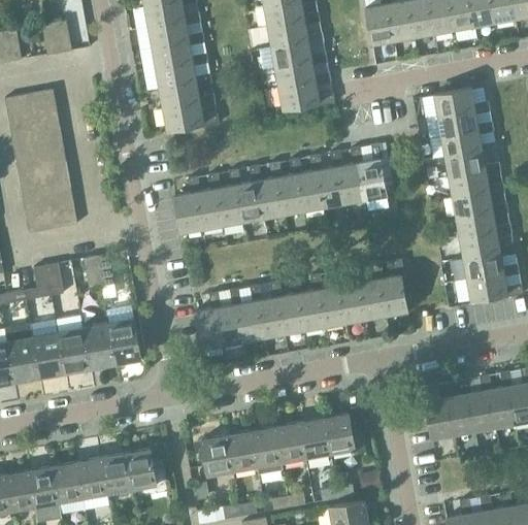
[(142,0),(144,8),(183,2),(184,6),(197,3),(196,0),(142,0)]
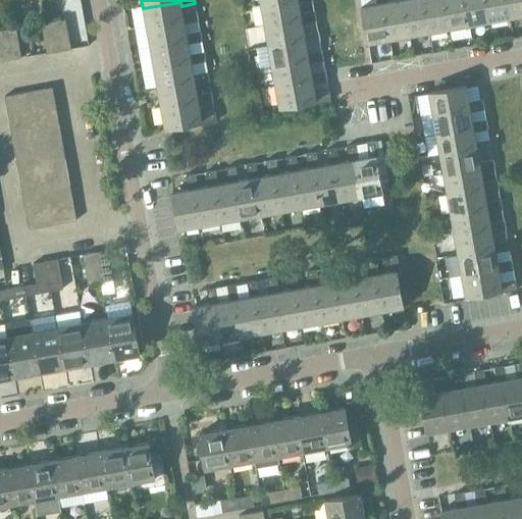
[(382,5),(387,4),(385,0),(376,0),(377,6),(363,8),(362,8),(368,46),(371,46),(371,45),(388,42),(382,5)]
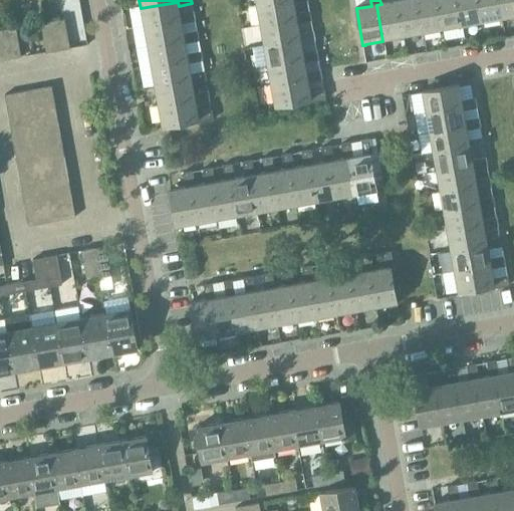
[(391,0),(392,2),(381,4),(376,5),(382,41),(403,37),(397,1),(401,0),(391,0)]
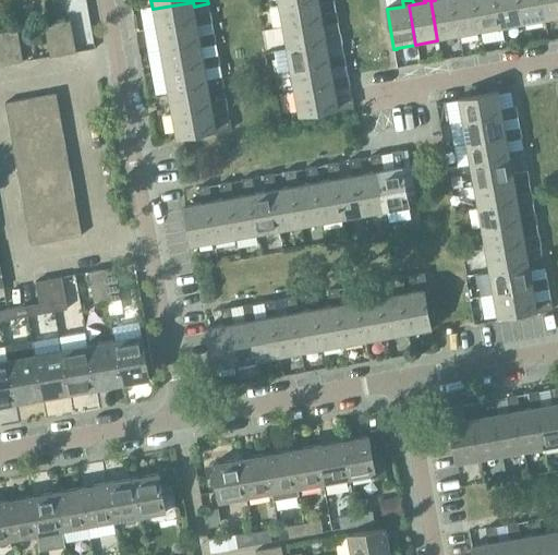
[(437,0),(435,0),(431,1),(437,40),(459,37),(451,0),(437,0)]
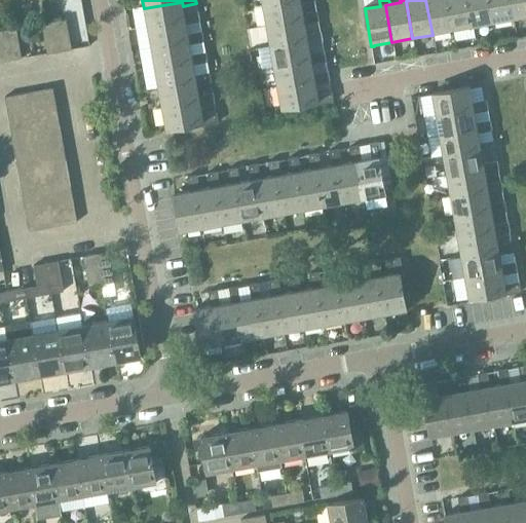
[(425,0),(433,35),(453,31),(447,0),(425,0)]
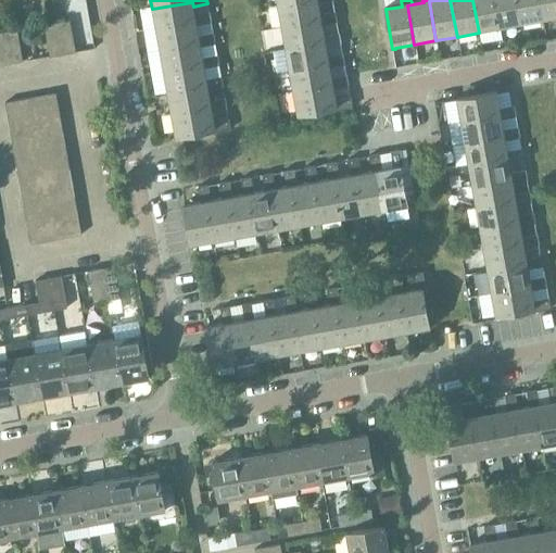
[(472,0),(479,33),(501,29),(494,0),(472,0)]
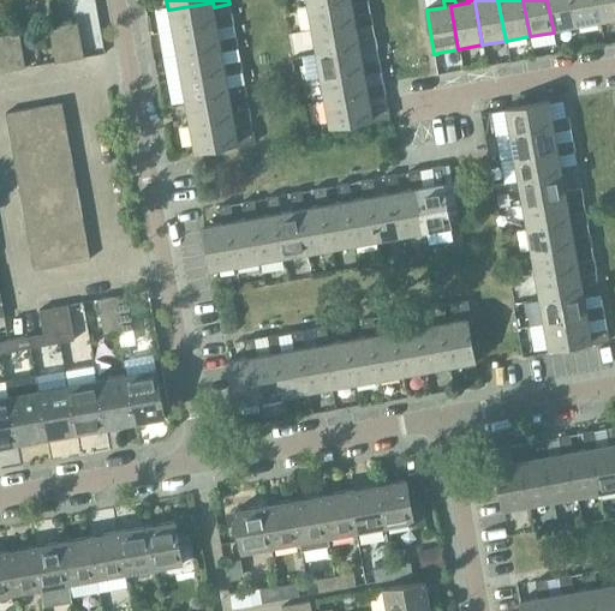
[(547,0),(554,33),(578,28),(572,0),(547,0)]
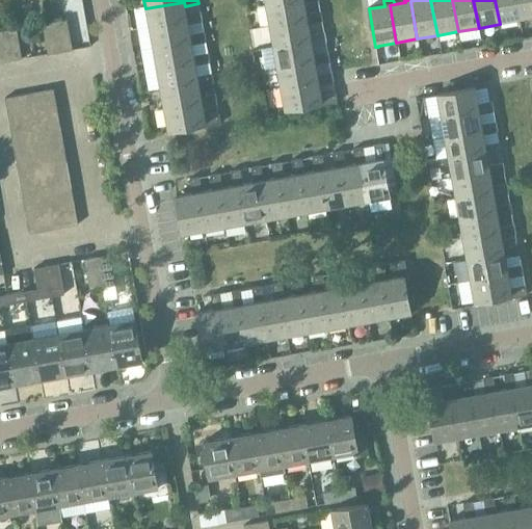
[(495,0),(500,24),(521,21),(516,0),(495,0)]
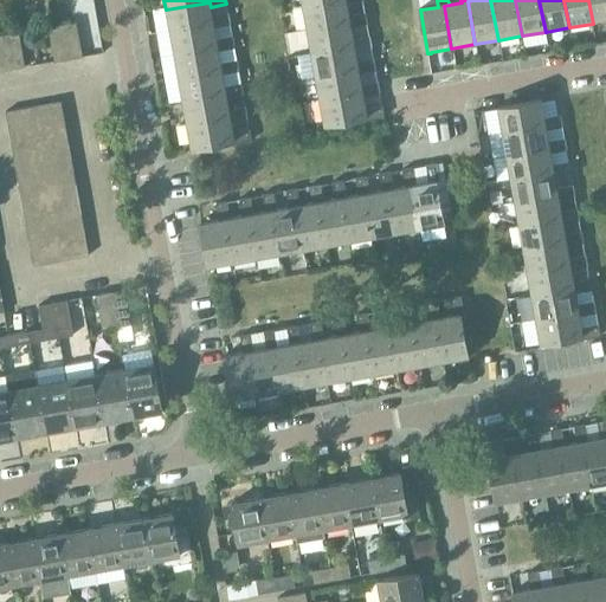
[(605,0),(588,0),(593,24),(605,20),(605,0)]
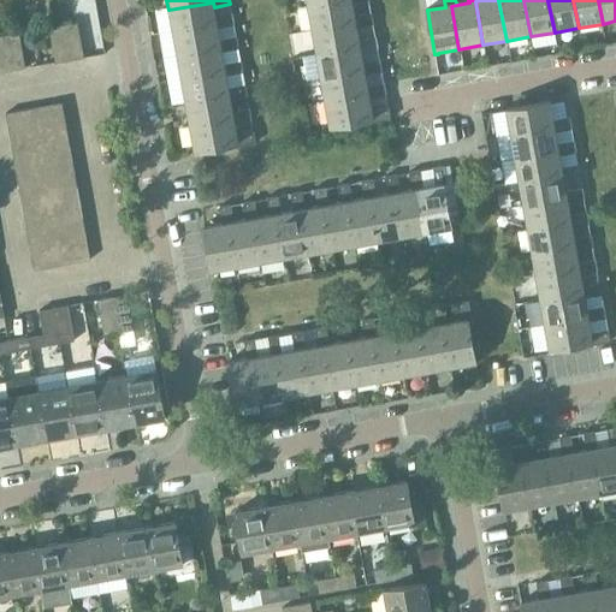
[(308,10),(313,34),(356,25),(357,30),(374,28),(372,16),(355,19),(353,6),(353,1),(308,10)]
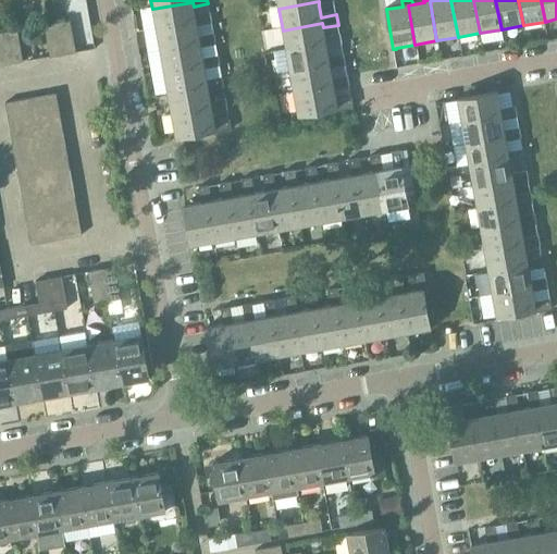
[(152,9),(157,31),(196,24),(197,28),(212,25),(210,15),(195,17),(194,7),(193,2),(152,9)]
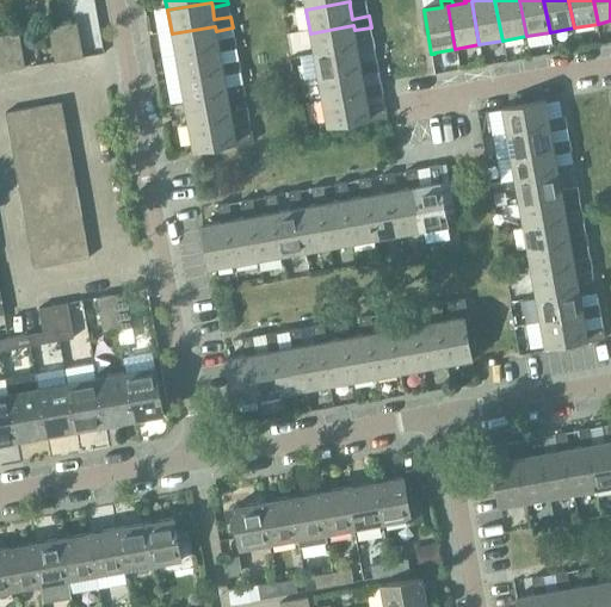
[(78,25),(63,28),(69,63),(84,61),(78,25)]
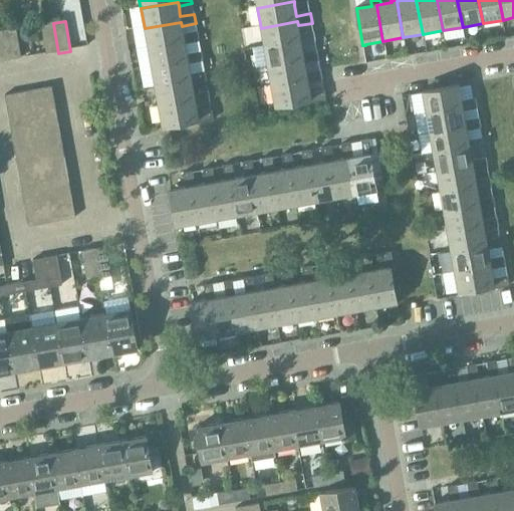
[(261,28),(265,48),(301,41),(301,45),(315,42),(314,33),(300,36),(298,25),(297,21),(261,28)]
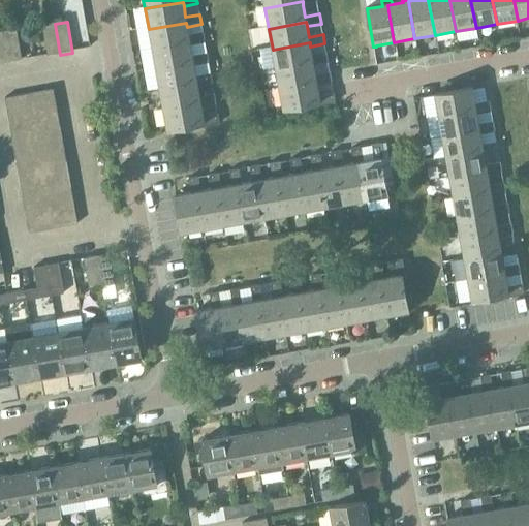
[(149,29),(152,50),(190,43),(191,47),(205,44),(204,35),(189,37),(187,27),(186,23),(149,29)]
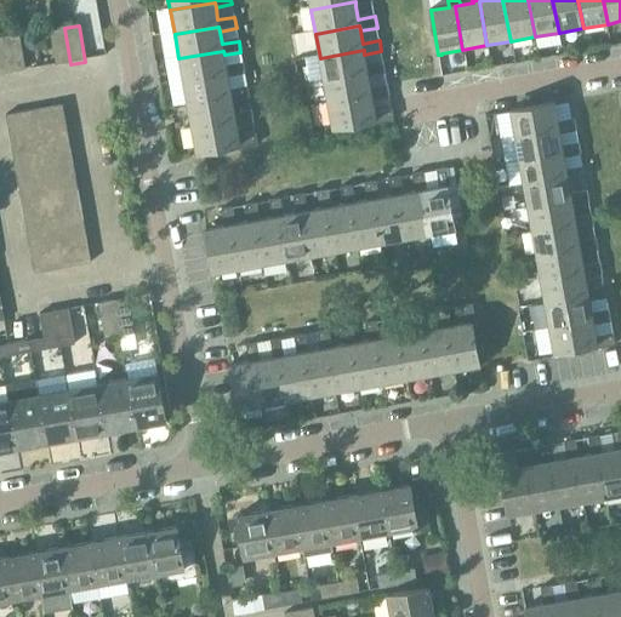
[(70,64),(64,28),(50,30),(56,67),(70,64)]
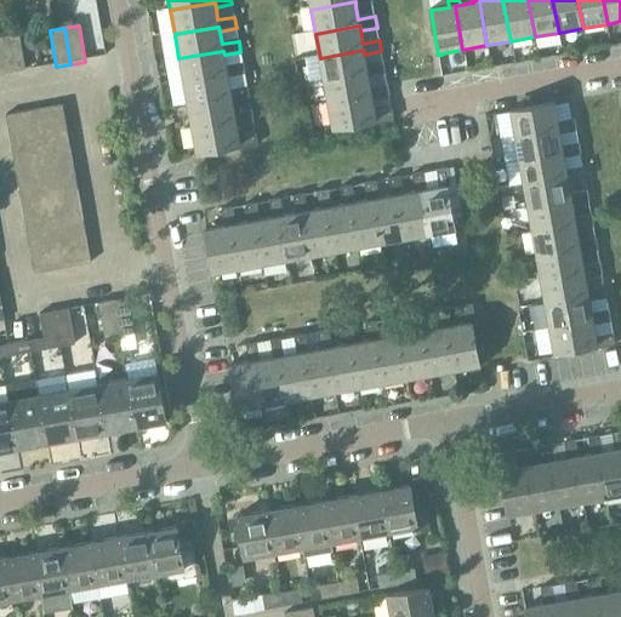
[(20,36),(5,39),(11,75),(26,72),(20,36)]
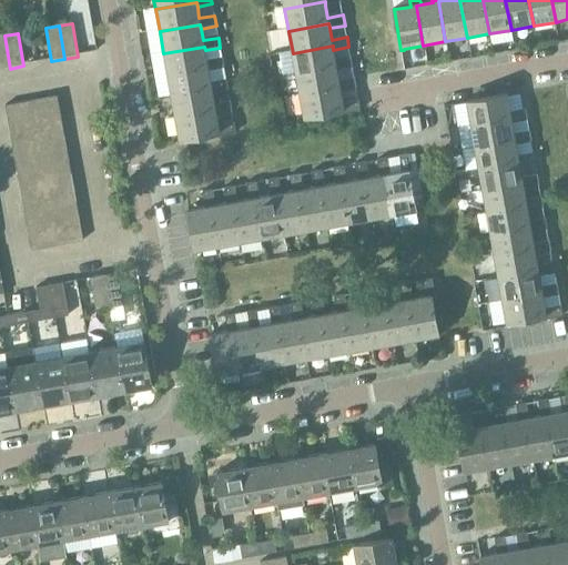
[(4,36),(0,36),(0,70),(10,69),(4,36)]
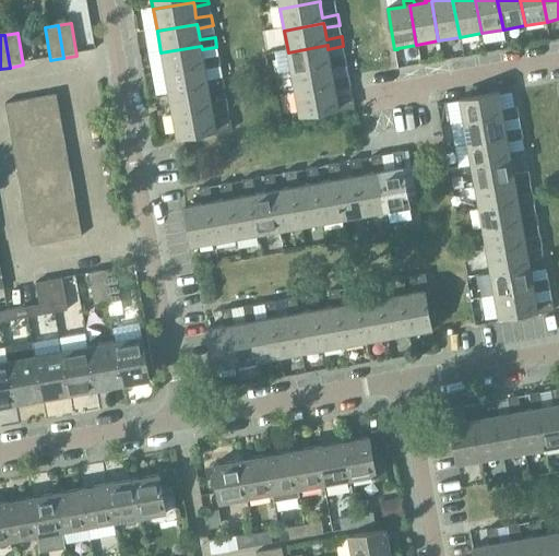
[(288,52),(292,74),(331,67),(332,71),(347,68),(345,58),(330,60),(328,49),(328,45),(288,52)]
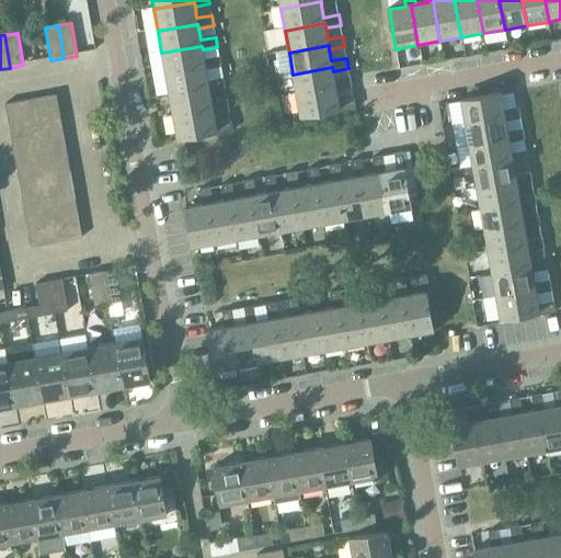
[(161,53),(165,75),(206,67),(206,71),(221,69),(219,58),(205,61),(203,49),(202,46),(161,53)]
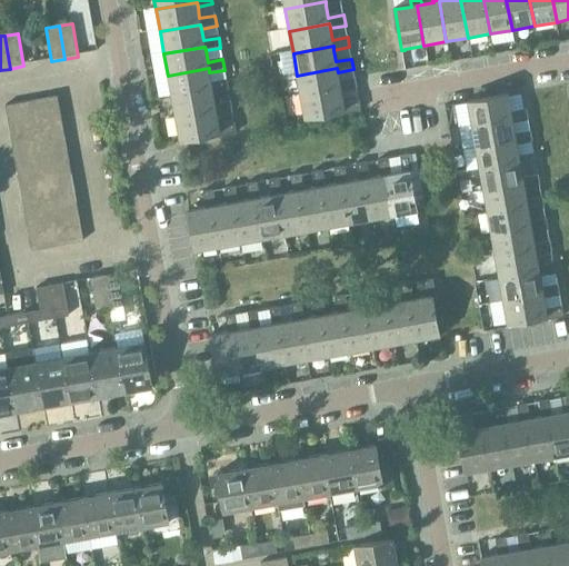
[(168,76),(171,98),(212,90),(213,95),(229,91),(227,81),(211,83),(209,72),(209,68),(168,76)]
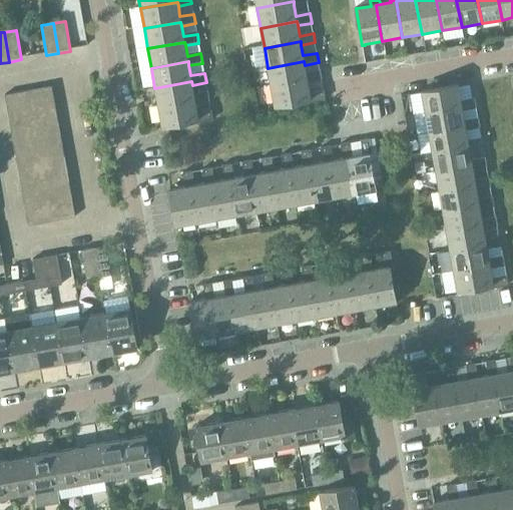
[(268,68),(272,87),(308,81),(308,84),(322,82),(321,72),(307,75),(305,65),(304,61),(268,68)]
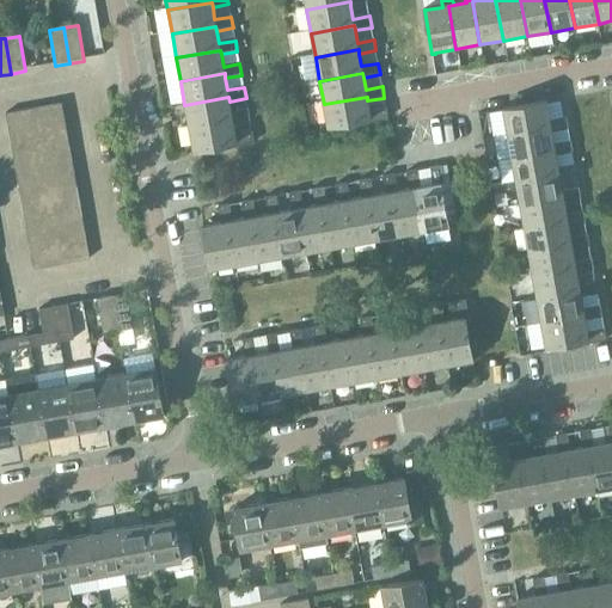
[(184,105),(189,129),(233,121),(233,124),(250,122),(248,111),(232,114),(230,102),(228,97),(184,105)]
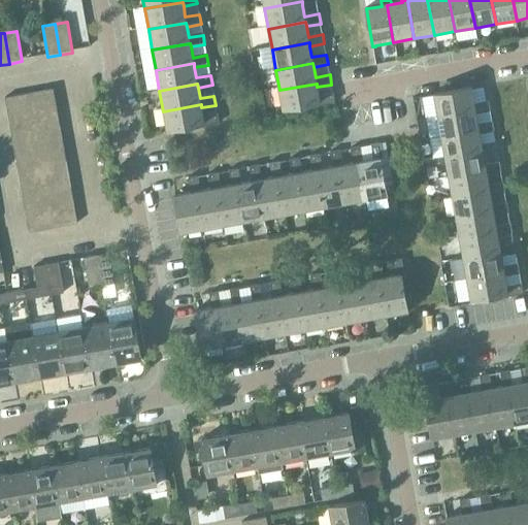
[(317,84),(279,90),(283,108),(282,108),(283,110),(320,104),(321,107),(335,105),(333,95),(319,98),(317,87),(317,84)]
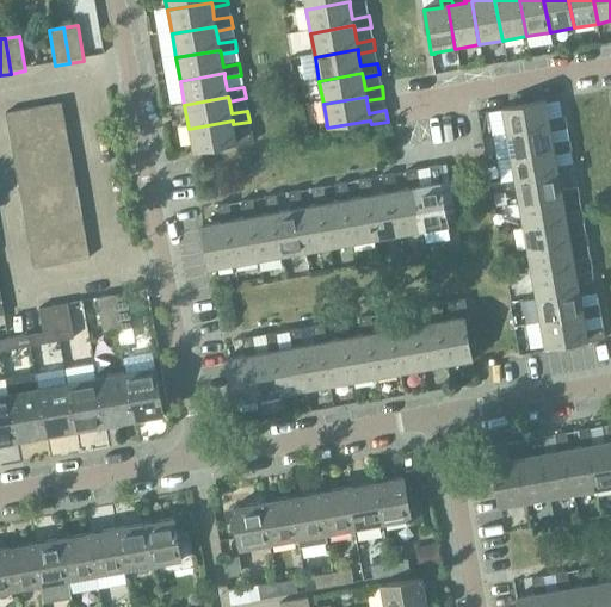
[(501,112),(506,136),(550,128),(551,134),(567,130),(566,119),(549,122),(545,104),(501,112)]
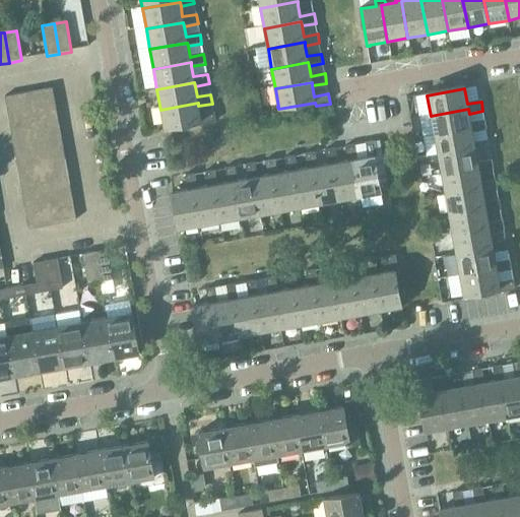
[(53,89),(28,94),(30,106),(55,102),(53,89)]
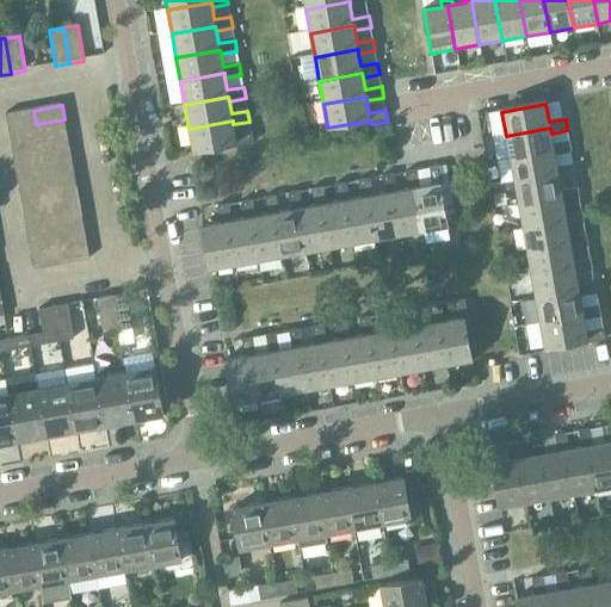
[(6,116),(8,130),(36,124),(34,111),(6,116)]
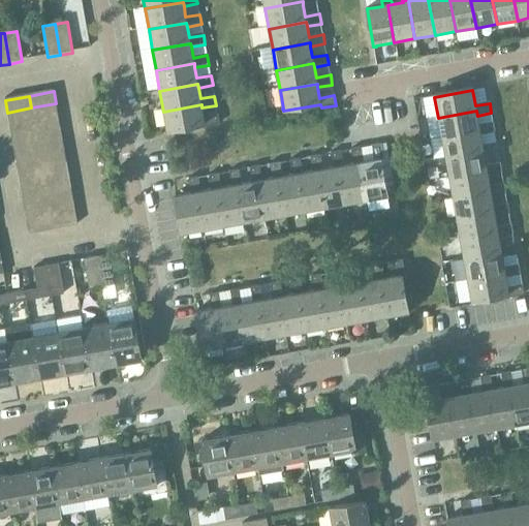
[(31,107),(34,120),(58,116),(56,103),(31,107)]
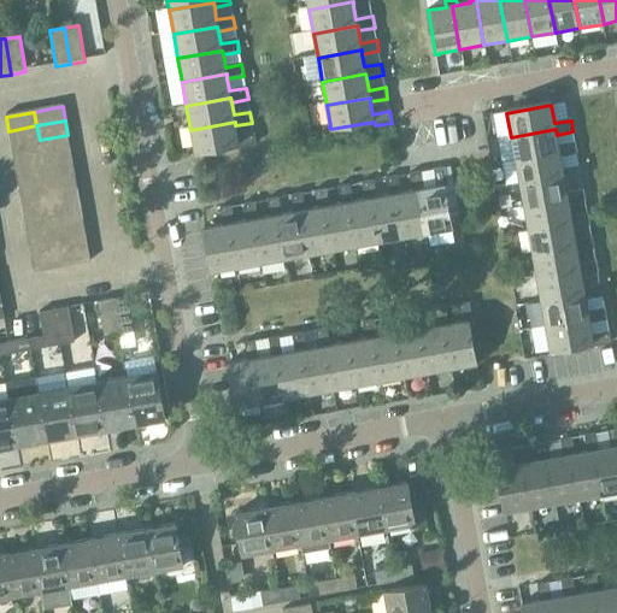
[(235,122),(191,130),(195,154),(239,146),(239,149),(257,147),(254,135),(238,139),(235,125),(235,122)]
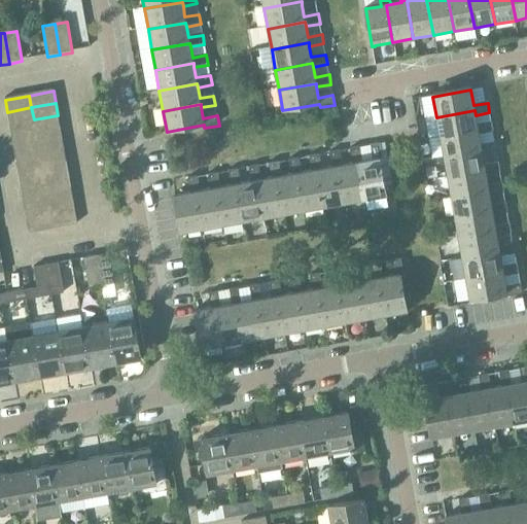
[(7,112),(9,124),(34,119),(31,107),(7,112)]
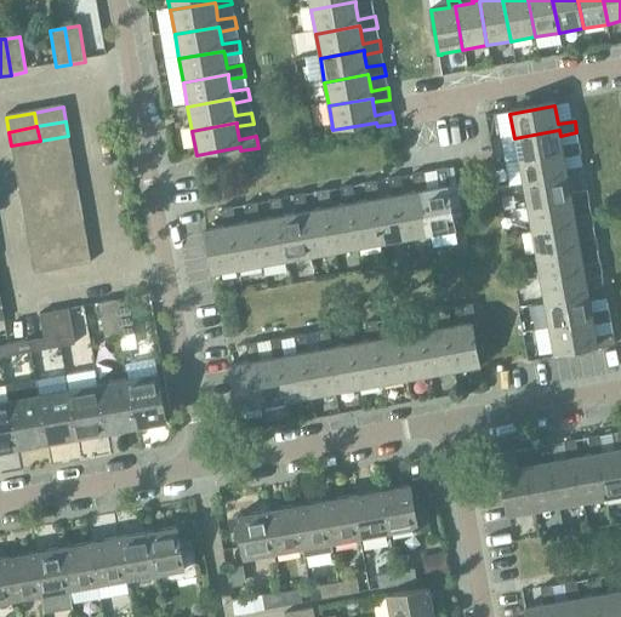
[(514,138),(519,161),(563,154),(564,160),(581,156),(579,146),(562,148),(560,136),(559,130),(514,138)]
